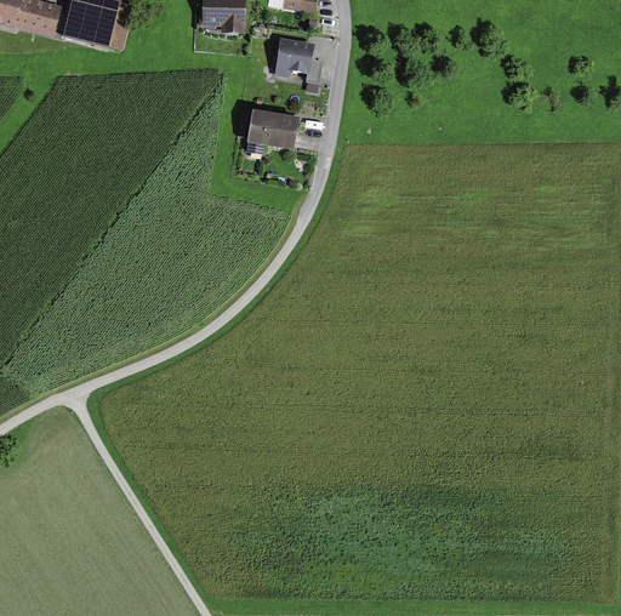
[(0,0),(0,23),(16,27),(17,24),(22,0),(0,0)]
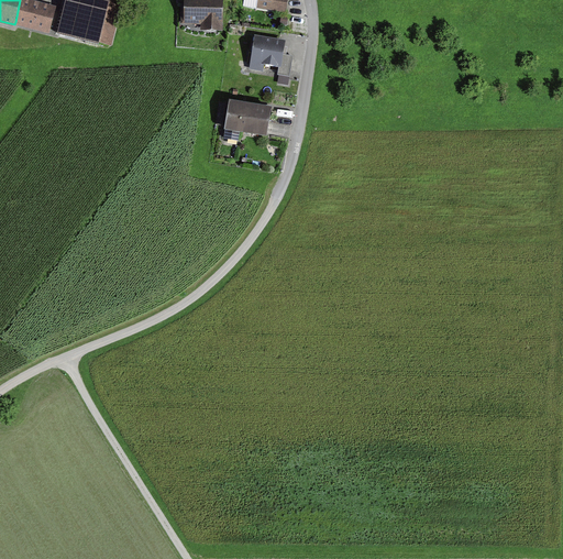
[(56,2),(46,0),(20,0),(15,22),(50,30),(56,2)]
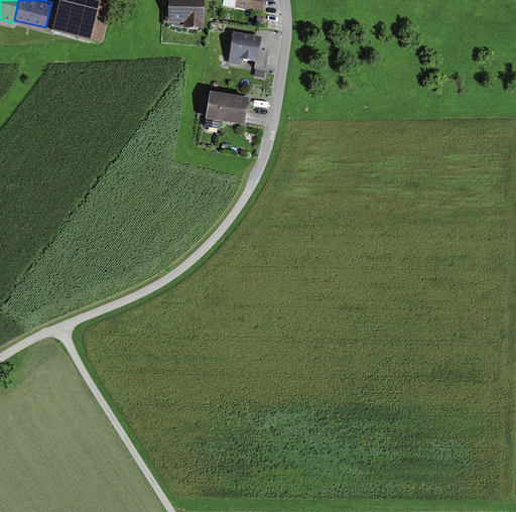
[(57,0),(50,28),(90,39),(91,36),(102,39),(112,0),(57,0)]
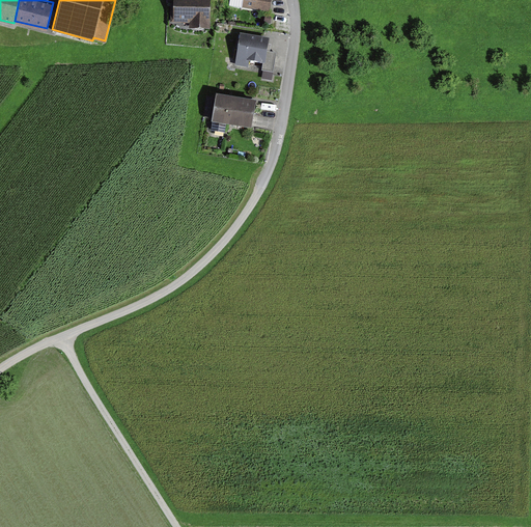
[(172,0),(172,20),(190,20),(190,26),(208,27),(208,0),(172,0)]
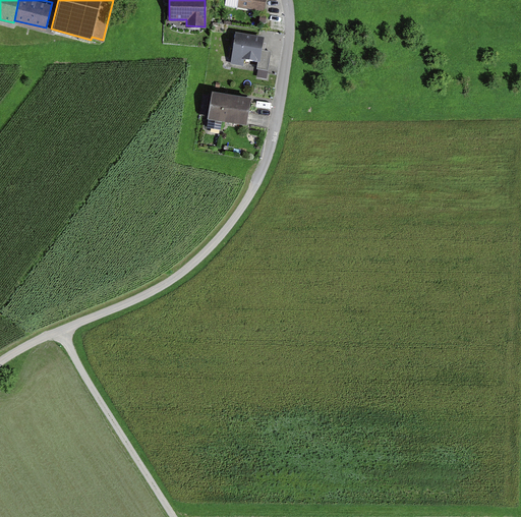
[(240,0),(239,4),(266,8),(267,0),(240,0)]
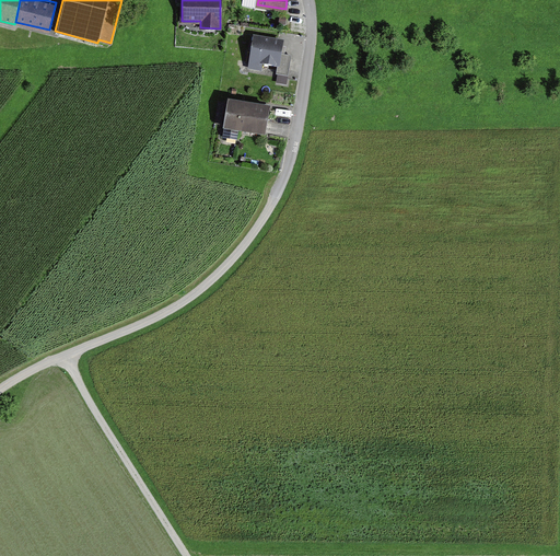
[(341,2),(334,1),(333,11),(340,12),(341,2)]
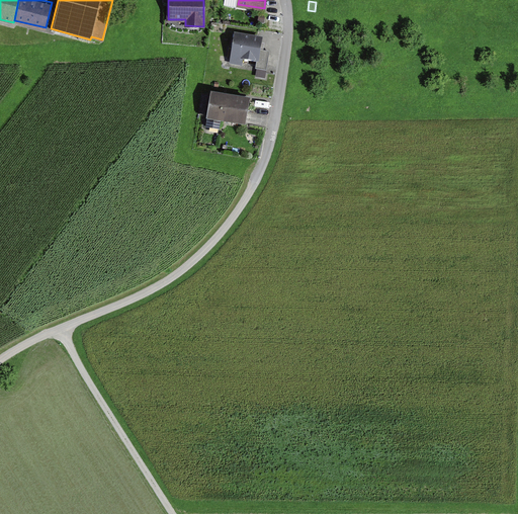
[(264,35),(235,30),(229,61),(243,63),(244,57),(259,60),(262,48),(264,35)]
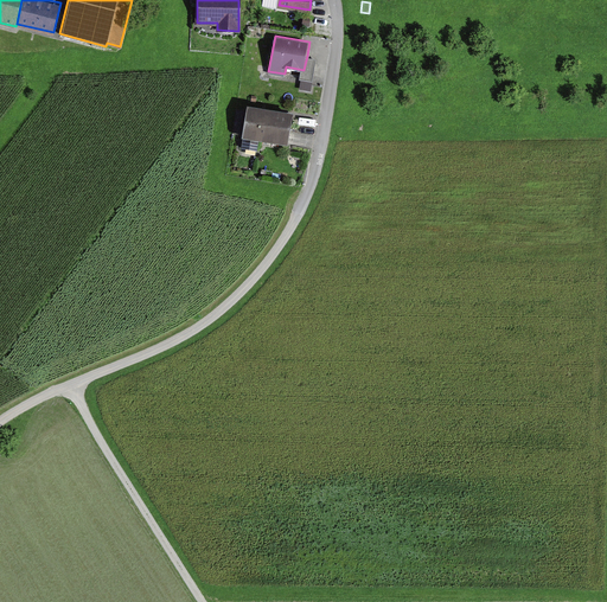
[(317,57),(307,56),(304,70),(304,77),(313,79),(317,57)]
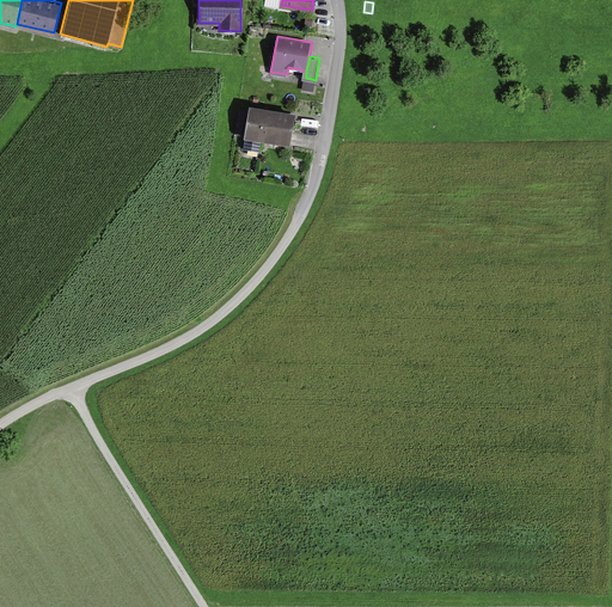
[(314,90),(316,80),(306,78),(303,78),(301,87),(314,90)]
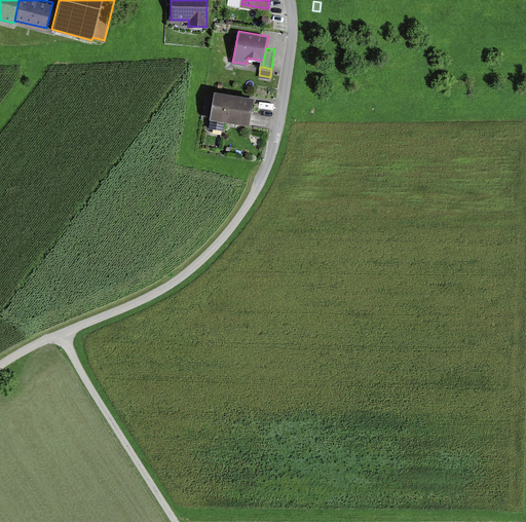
[(208,115),(212,94),(207,92),(203,114),(208,115)]
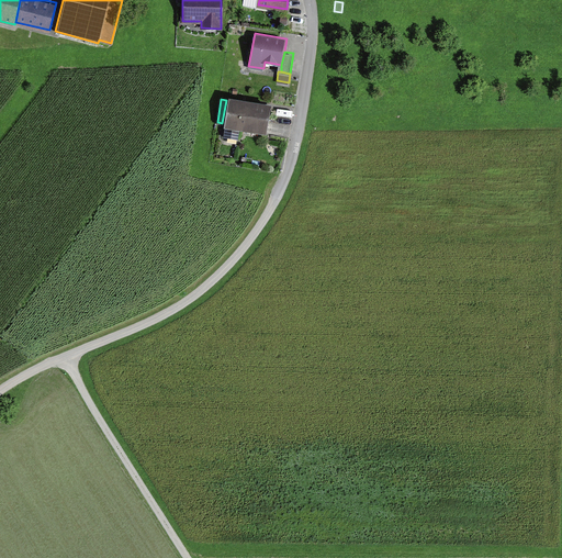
[(273,107),(229,100),(225,129),(268,136),(273,107)]
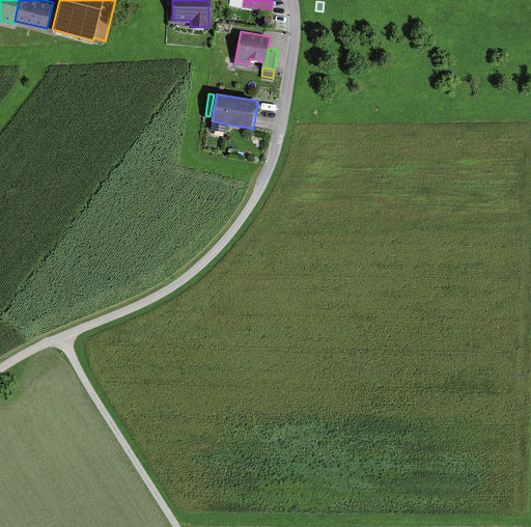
All buildings are outlined.
